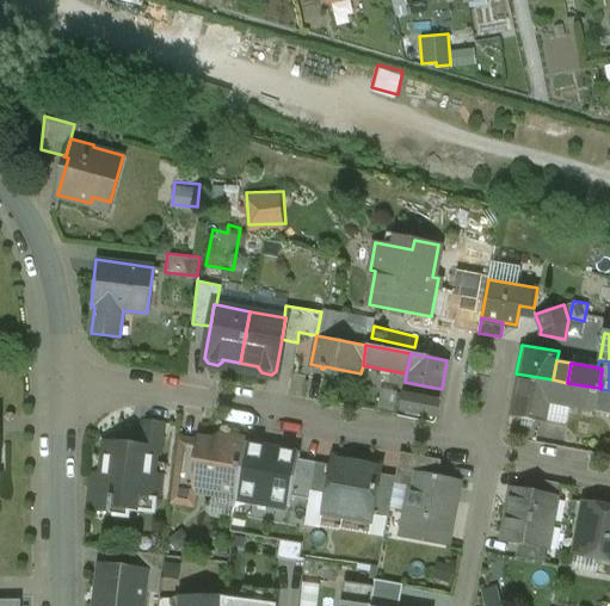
[(553,379),(516,373),(509,414),(546,421),(549,401),(595,409),(599,388),(567,383),(553,379)]
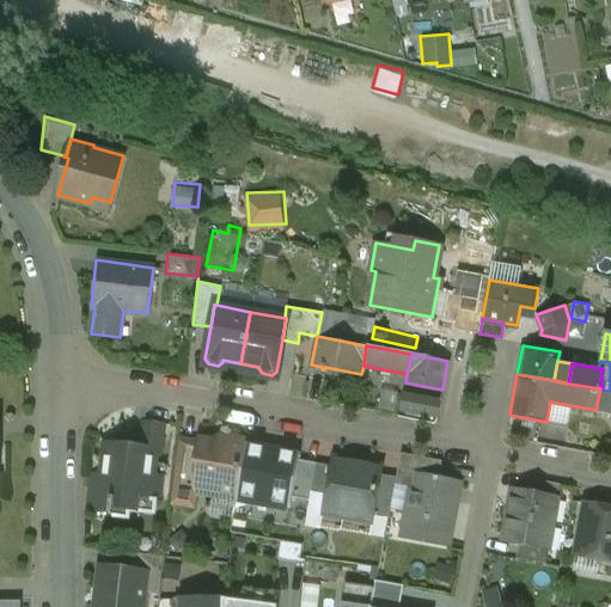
[(610,391),(602,390),(600,388),(596,410),(610,412),(610,391)]
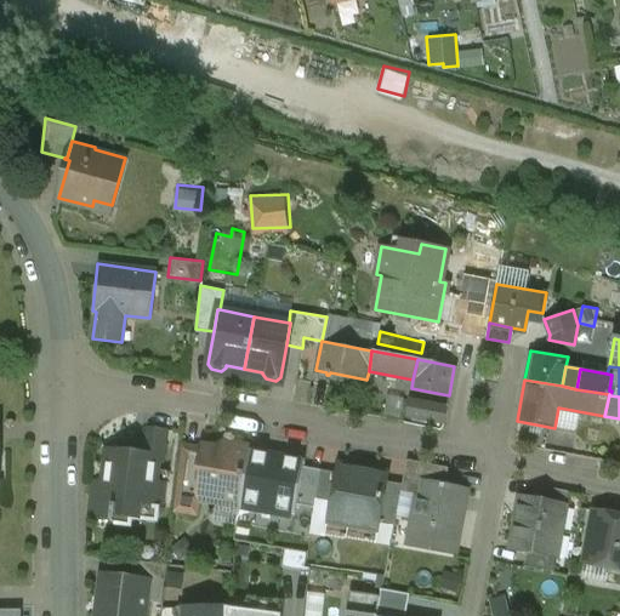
[(447,405),(409,398),(405,414),(444,421),(447,405)]
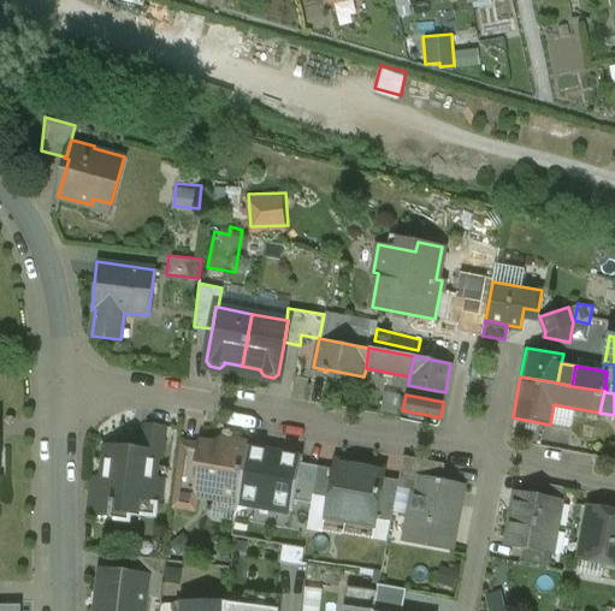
[(167,425),(146,422),(142,452),(160,456),(163,456),(167,425)]
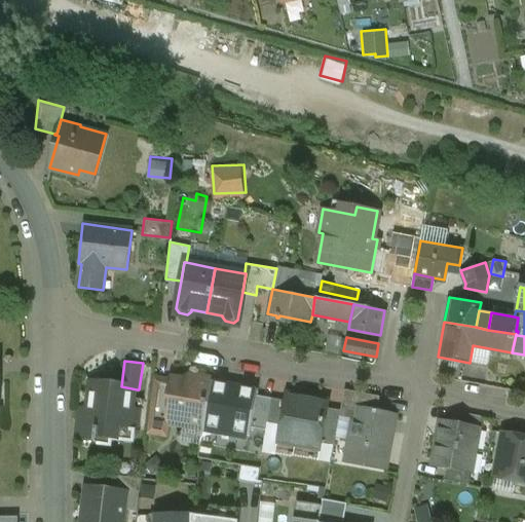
[(171,378),(153,375),(150,404),(164,406),(171,378)]
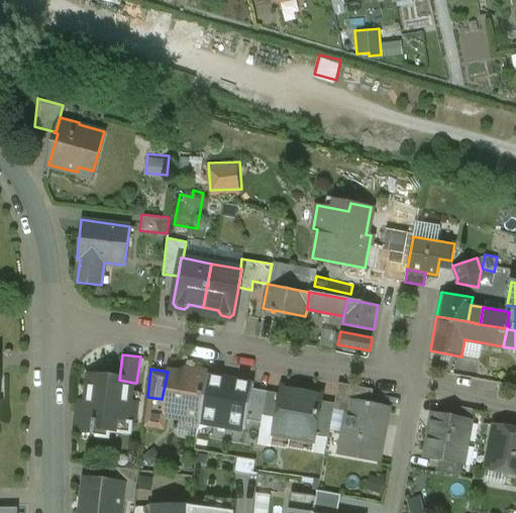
[(206,372),(187,369),(180,374),(178,372),(168,370),(168,372),(162,399),(167,400),(165,408),(167,408),(176,409),(180,415),(199,417),(206,372)]
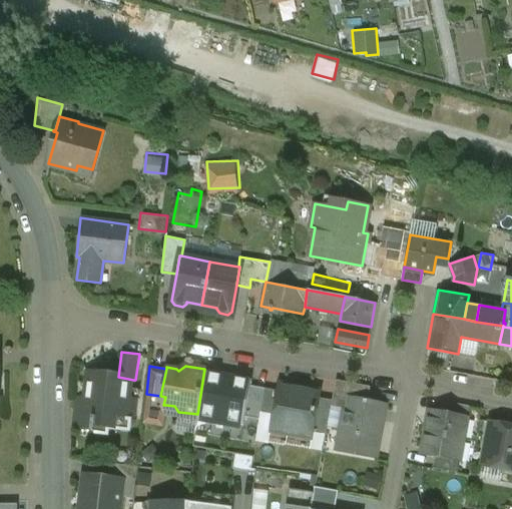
[(102,371),(86,368),(82,396),(75,395),(71,426),(73,427),(73,423),(91,426),(91,429),(94,430),(96,418),(109,420),(109,415),(131,417),(134,397),(131,396),(133,380),(118,377),(101,375),(102,371)]
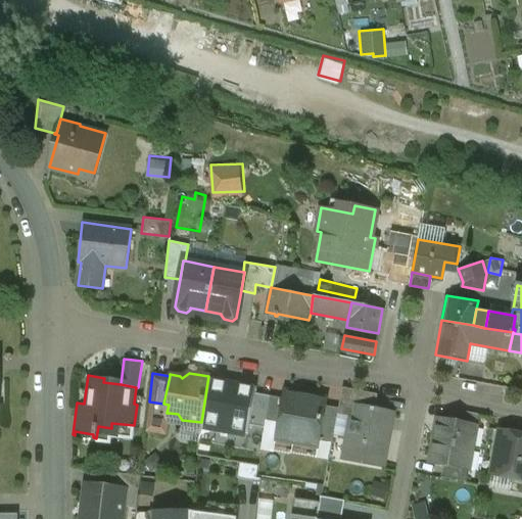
[(256,385),(208,376),(201,422),(200,426),(244,434),(245,431),(247,431),(249,423),(255,391),(256,385)]
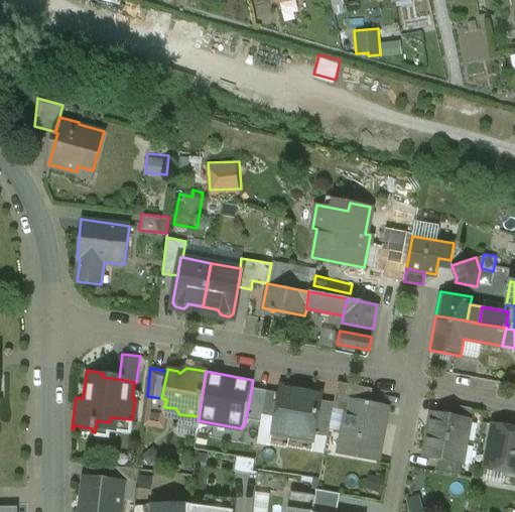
[(371,387),(338,381),(335,394),(369,400),(371,387)]
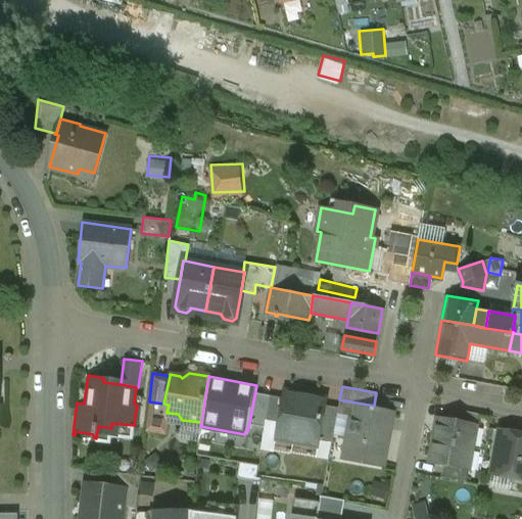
[(326,397),(284,389),(283,396),(278,422),(277,429),(293,432),(291,440),(318,445),(318,440),(325,404),(326,397)]
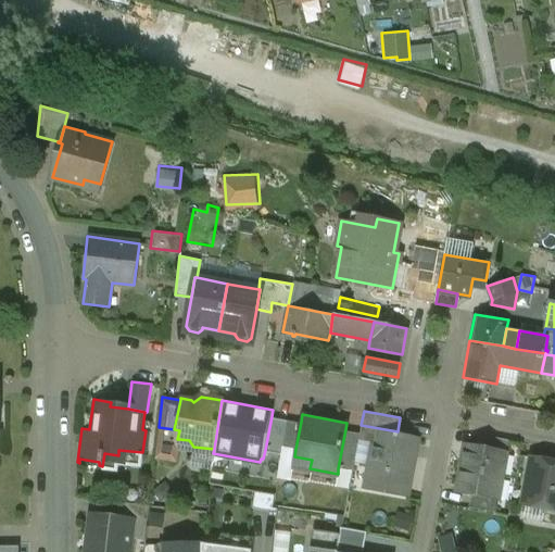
[(282,446),(287,419),(272,416),(265,450),(280,453),(282,446)]
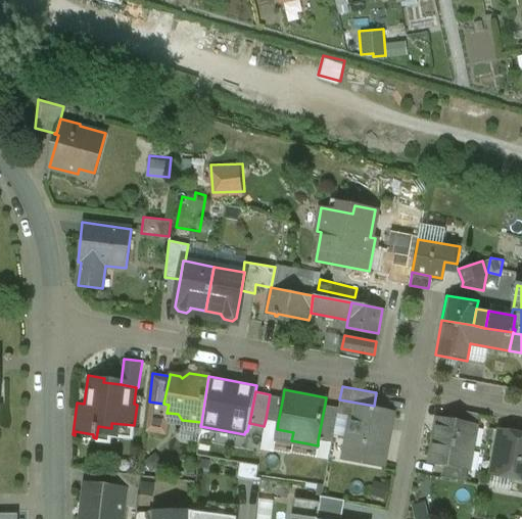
[(283,396),(270,394),(266,419),(278,422),(283,396)]
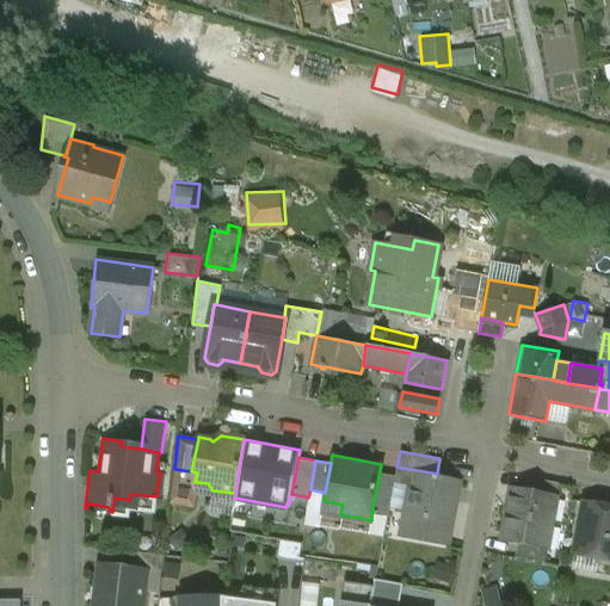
[(437,474),(396,467),(395,475),(394,481),(411,484),(401,532),(447,540),(458,477),(437,474)]
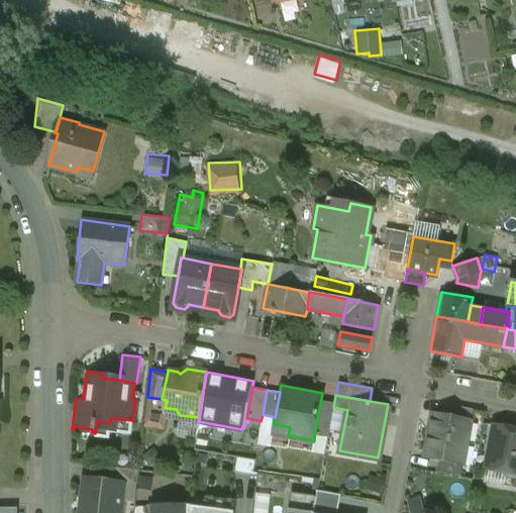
[(162,399),(147,397),(143,424),(164,428),(167,408),(165,408),(167,400),(162,399)]
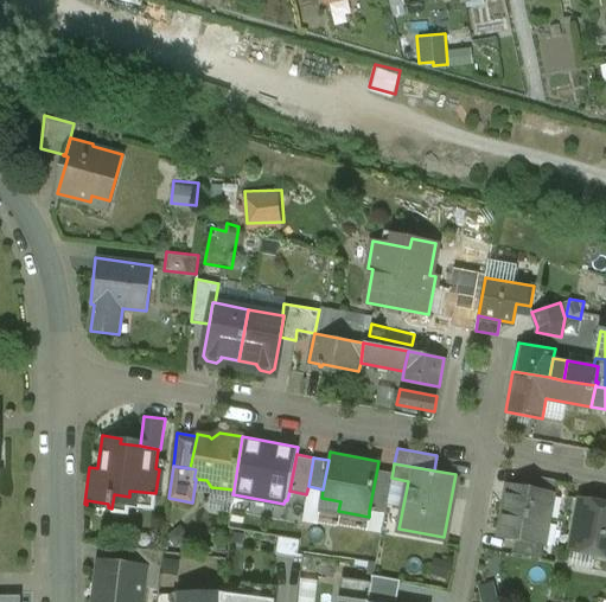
[(393,472),(377,468),(369,511),(384,513),(391,478),(393,472)]
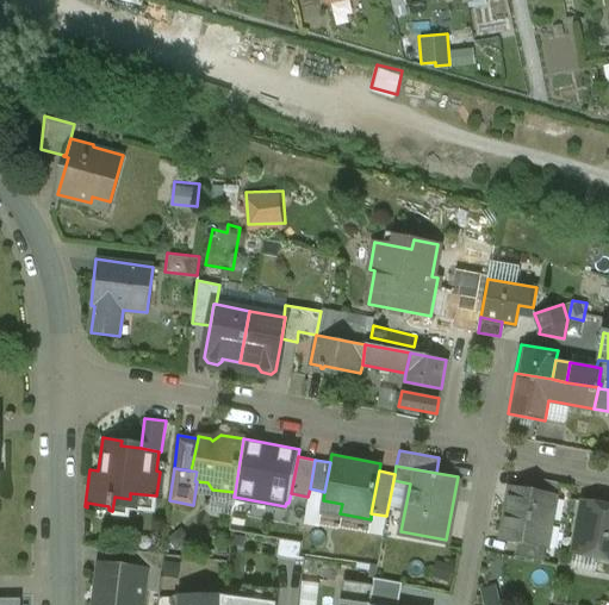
[(558,481),(527,475),(524,488),(555,494),(558,481)]
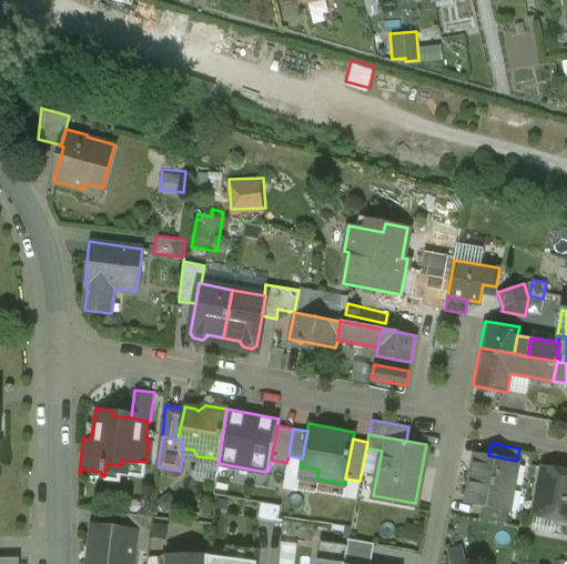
[(488,455),(475,453),(471,476),(513,484),(517,461),(488,455)]
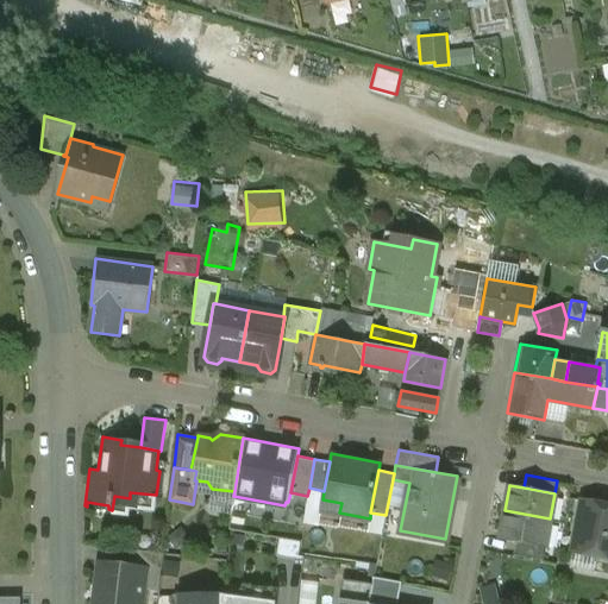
[(607,503),(583,498),(572,551),(576,551),(577,543),(591,546),(595,559),(607,561),(607,503)]
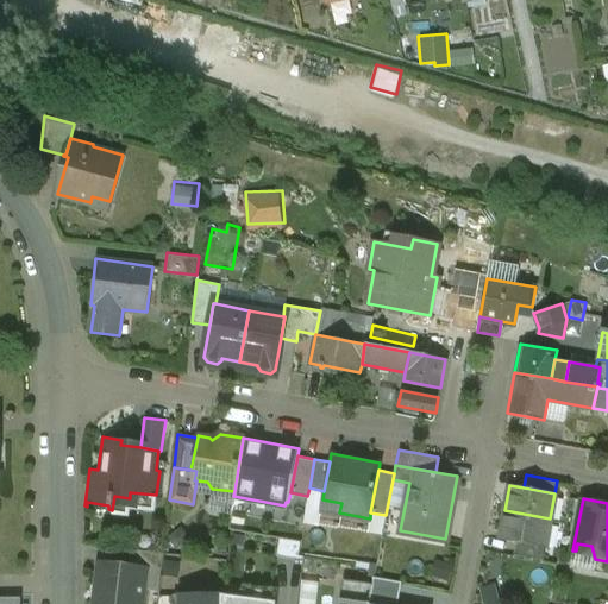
[(550,518),(505,510),(500,536),(515,539),(545,545),(550,518)]
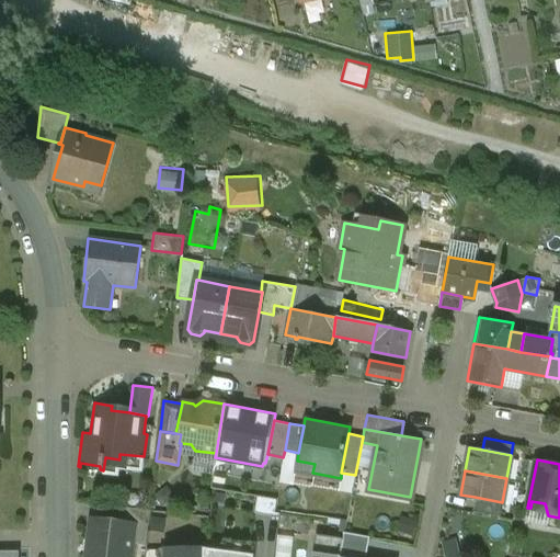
[(502,502),(475,497),(472,510),(500,515),(502,502)]
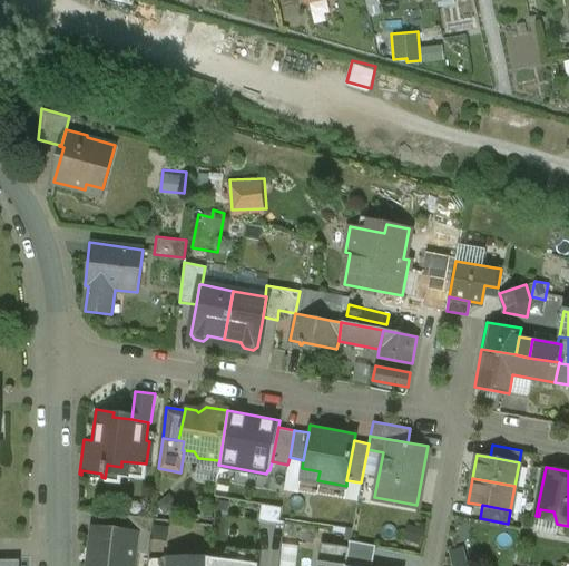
[(153,517),(126,515),(125,529),(138,530),(136,550),(148,553),(149,538),(153,517)]
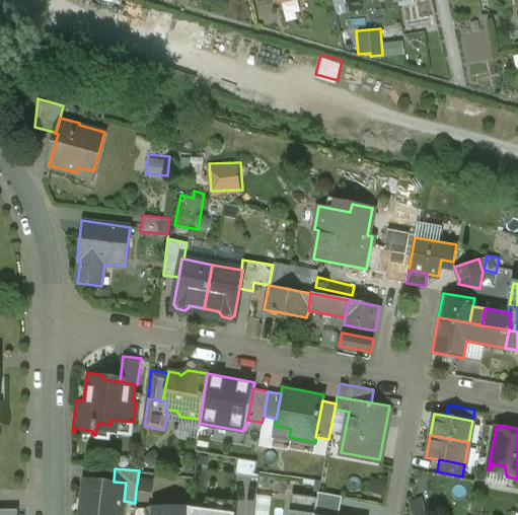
[(114,482),(83,477),(78,514),(122,514),(124,501),(126,483),(114,482)]
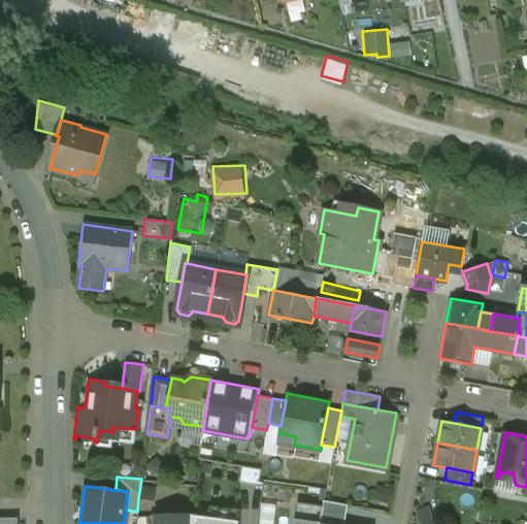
[(320,523),(323,523),(343,523),(348,503),(323,498),(322,506),(320,523)]
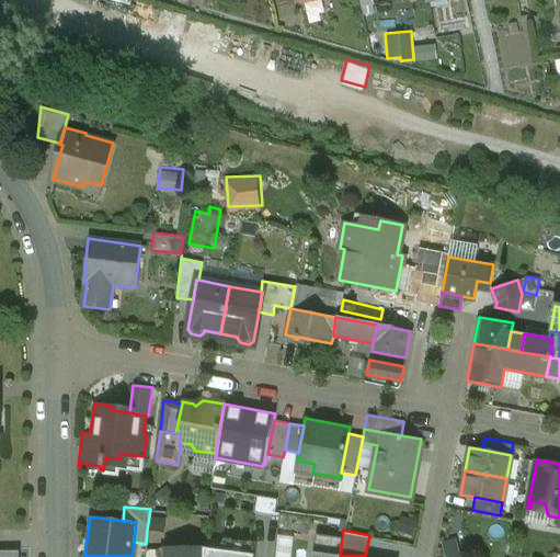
[(342,538),(315,534),(311,556),(339,556),(340,556),(342,538)]
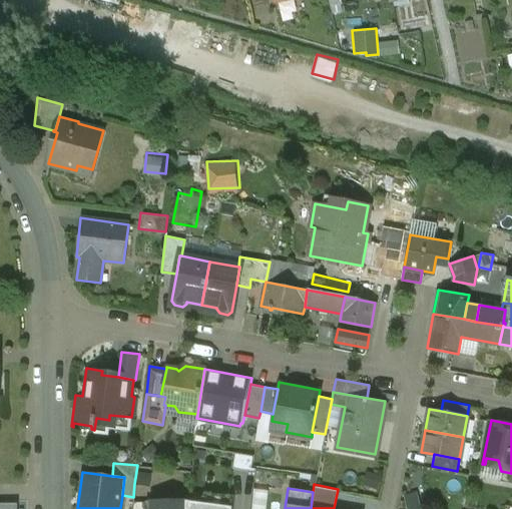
[(425,495),(403,501),(404,508),(418,508),(428,506),(425,495)]
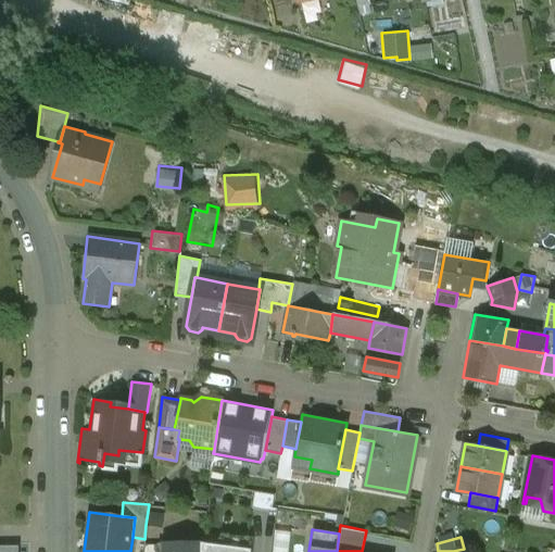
[(199,551),(200,540),(161,541),(161,551),(199,551)]
